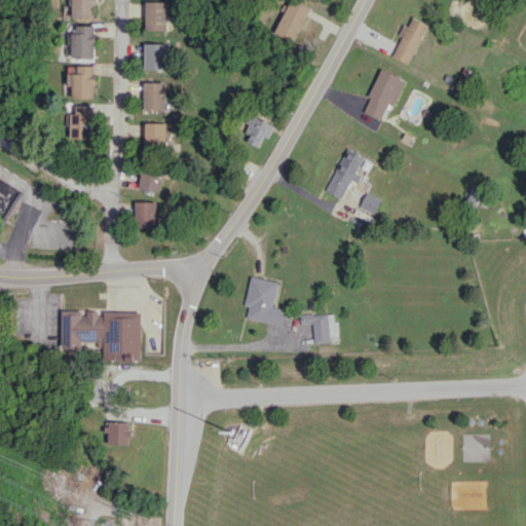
[(94,0),(71,0),(72,17),(91,16),(91,4),(95,4),(94,0)]
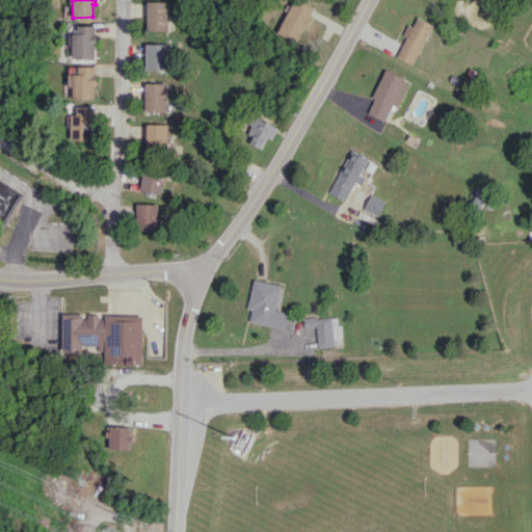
[(297,42),(313,7),(297,0),(292,0),(276,32),(297,42)]
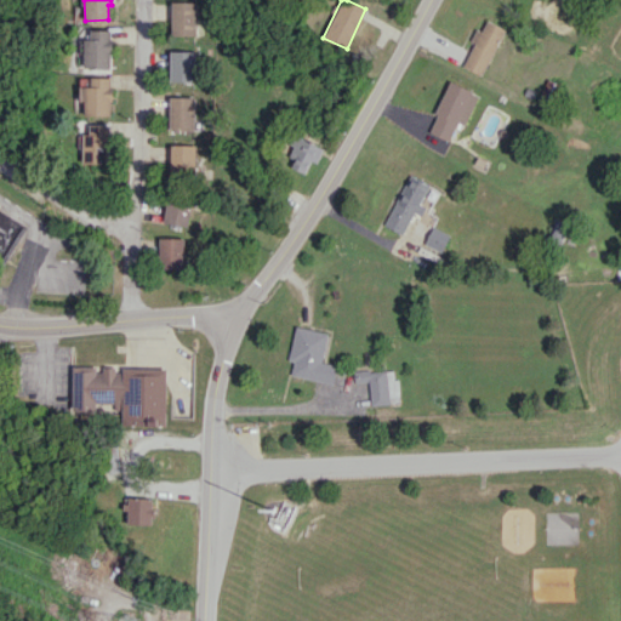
[(170,35),(195,35),(195,1),(171,1),(170,35)]
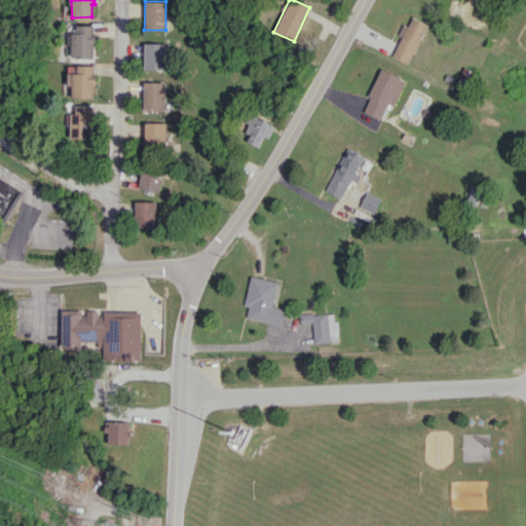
[(409,64),(428,25),(413,16),(408,26),(404,24),(399,34),(402,36),(392,55),(409,64)]
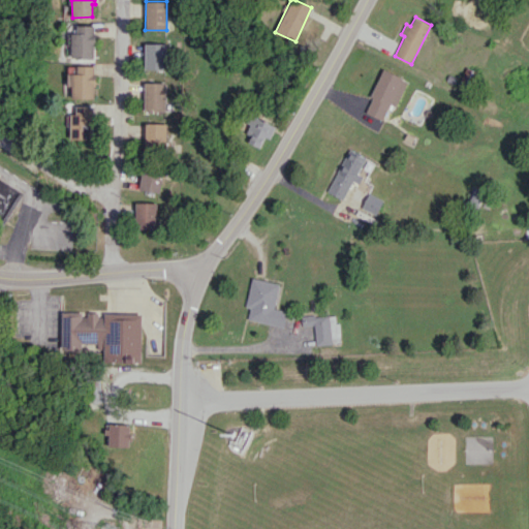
[(94,25),(76,26),(76,33),(70,33),(70,58),(94,58),(94,25)]
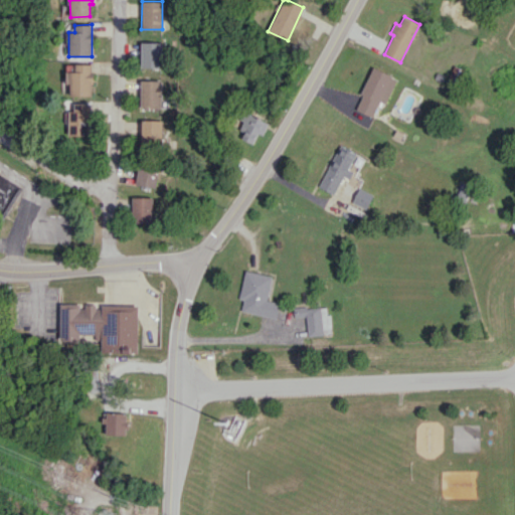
[(160,42),(140,42),(140,67),(161,67),(160,42)]
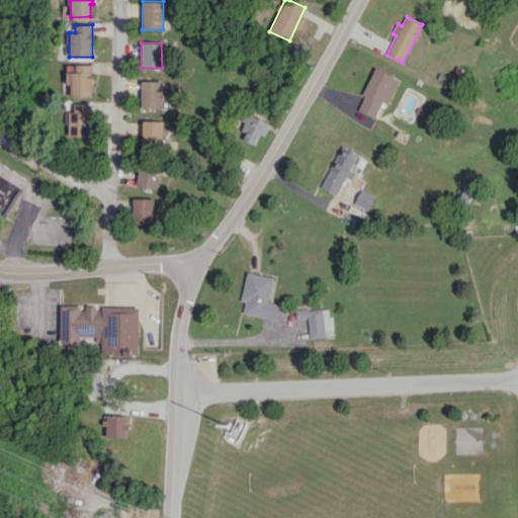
[(91,64),(66,65),(66,84),(69,84),(69,96),(92,96),(91,64)]
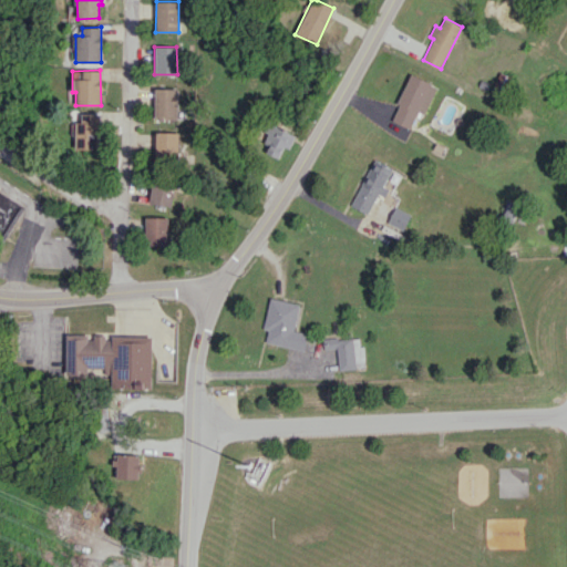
[(391,121),(411,129),(419,111),(425,114),(437,85),(411,74),(391,121)]
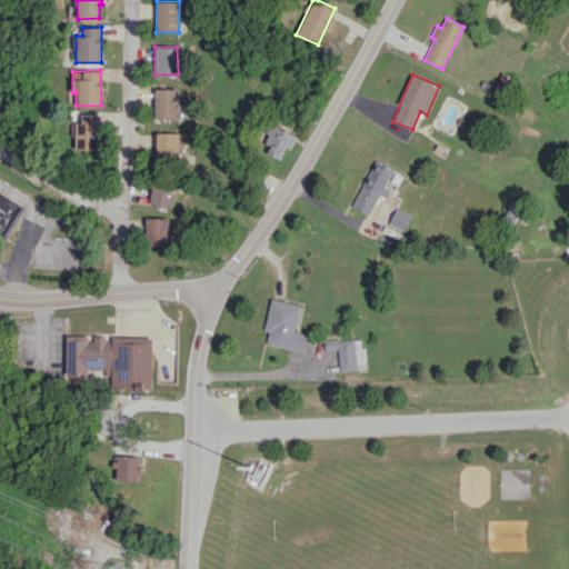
[(177,89),(155,89),(153,119),(177,120),(177,89)]
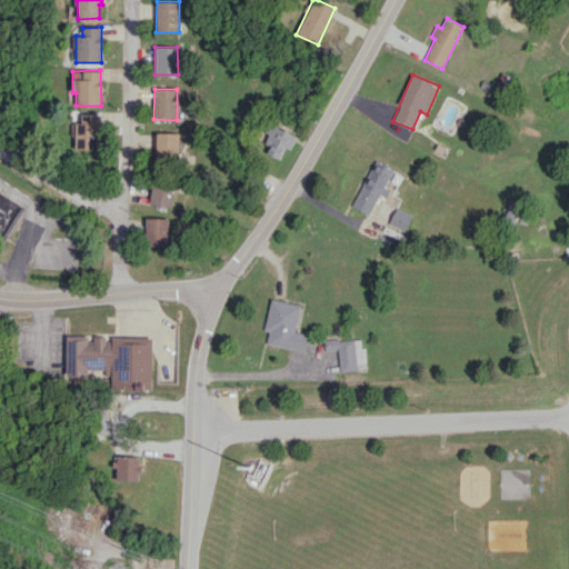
[(76,149),(99,149),(100,115),(77,113),(76,149)]
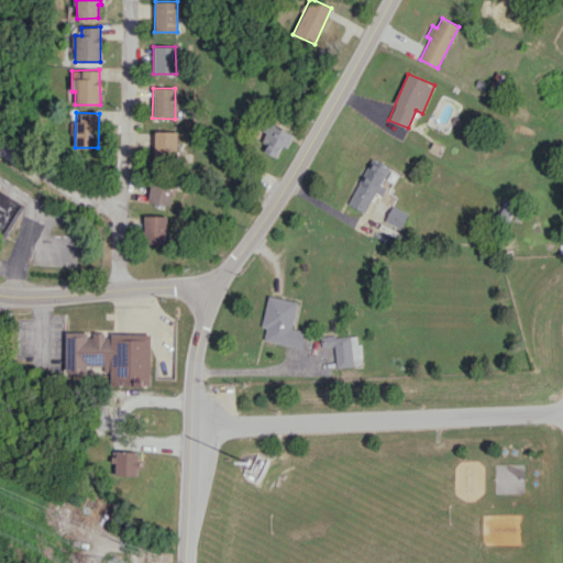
[(264,151),(276,157),(282,146),(286,148),(294,134),(268,122),(260,141),(267,144),(264,151)]
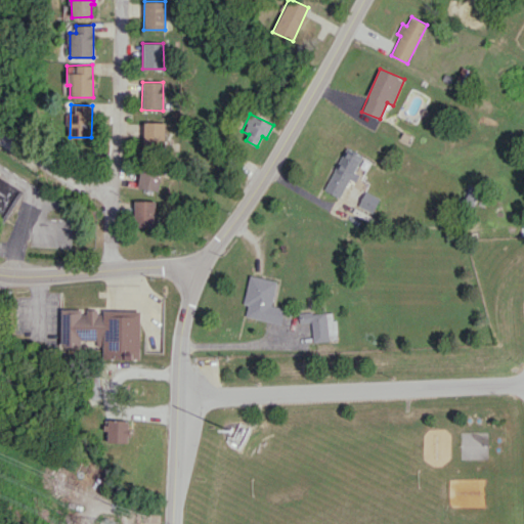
[(164,122),(143,122),(143,147),(164,147),(164,122)]
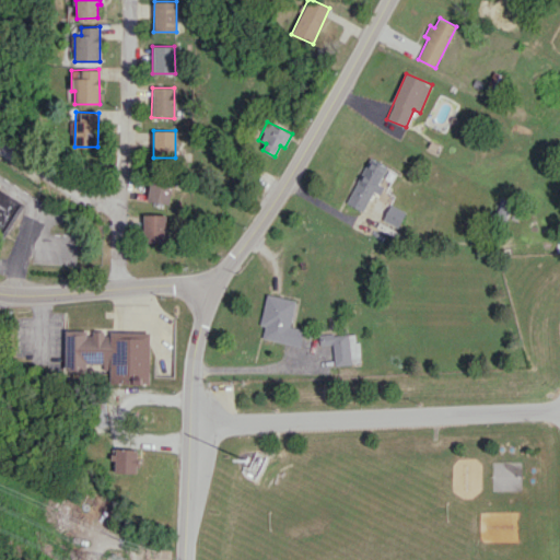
[(381,194),(384,186),(378,183),(387,166),(371,158),(346,202),(363,212),(375,190),(381,194)]
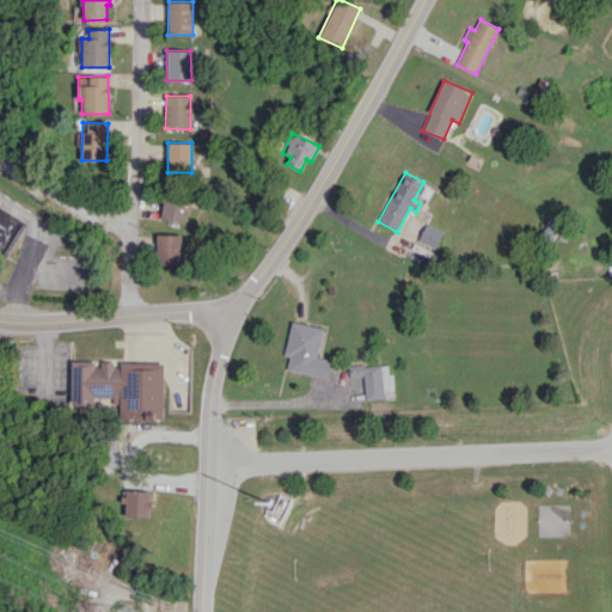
[(183,222),(188,200),(164,195),(159,219),(183,222)]
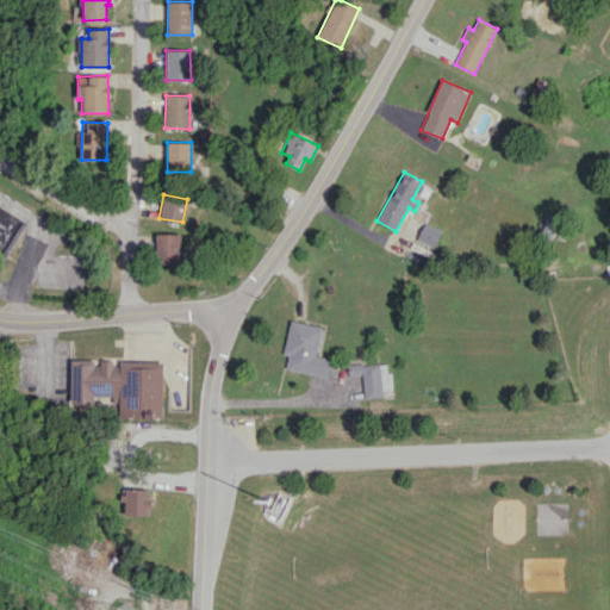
[(0,250),(22,217),(0,204),(0,250)]
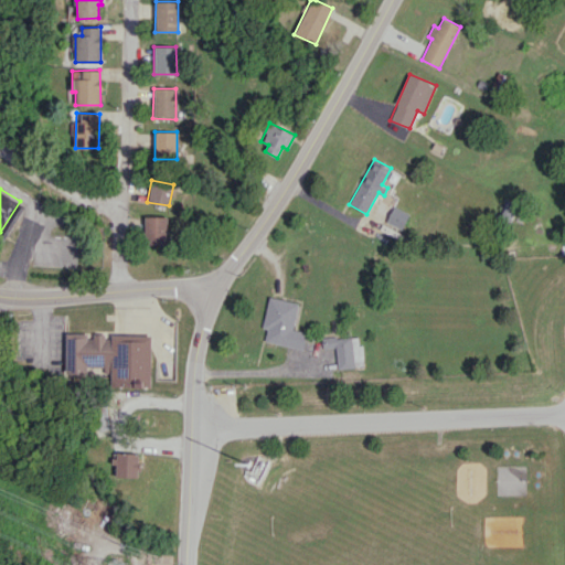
[(145,244),(164,244),(164,216),(144,216),(145,244)]
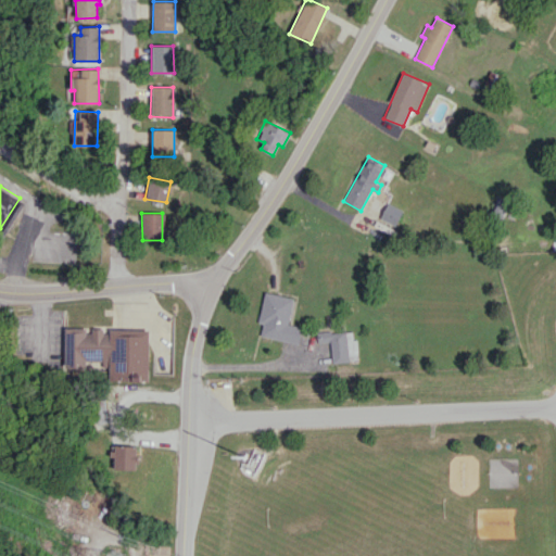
[(299,344),(302,327),(288,324),(293,298),(265,292),(258,323),(263,324),(261,336),(299,344)]
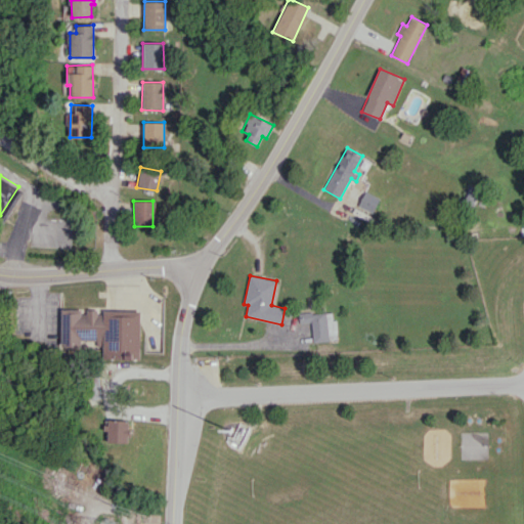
[(140,310),(61,308),(60,347),(102,348),(102,358),(139,359),(140,310)]
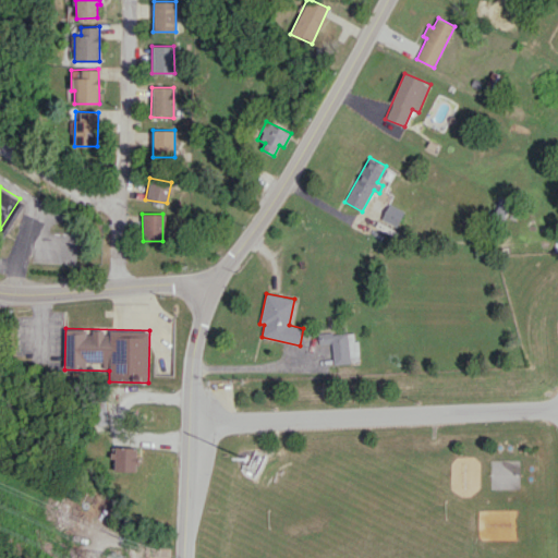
[(358,362),(356,331),(318,334),(318,343),(331,342),(332,363),(358,362)]
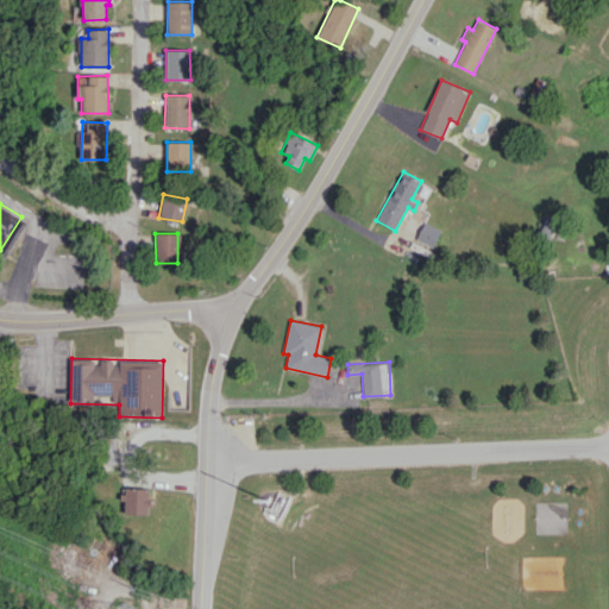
[(123,514),(150,514),(150,489),(124,488),(123,514)]
